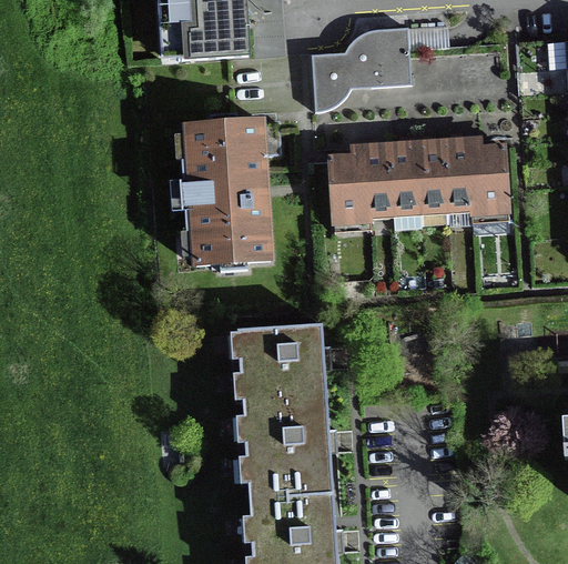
[(159,0),(160,8),(174,7),(175,28),(166,29),(169,62),(251,57),(246,0),(159,0)]
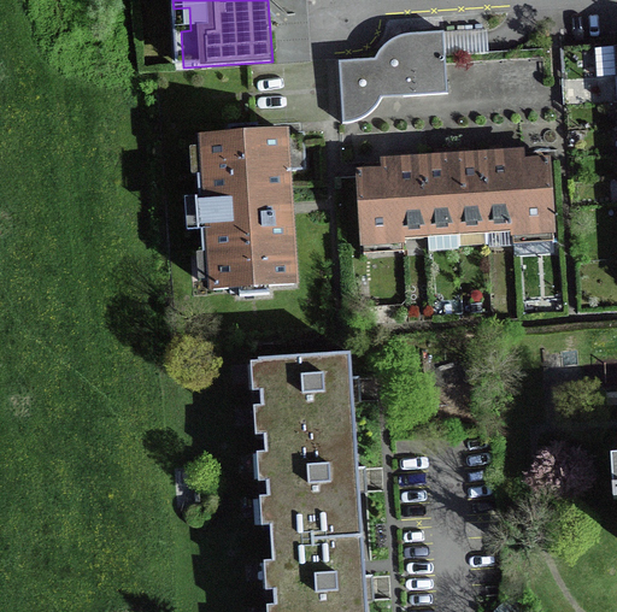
[(487,24),(444,27),(444,29),(410,30),(403,30),(394,34),(386,40),(381,45),(375,56),(339,57),(342,122),(357,119),(370,111),(378,101),(383,94),(448,92),(445,52),(488,49),(487,24)]
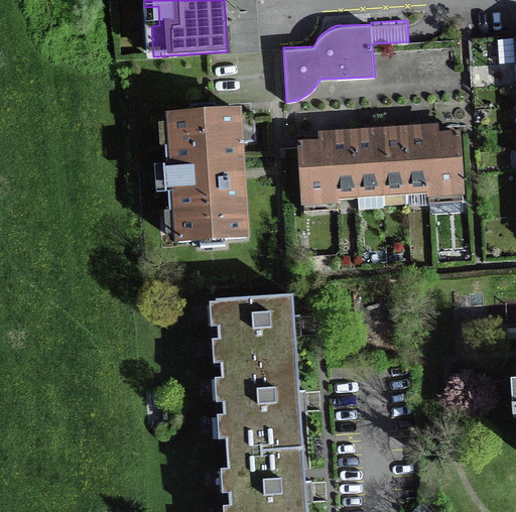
[(225,236),(247,235),(244,171),(242,139),(258,138),(256,105),(217,107),(217,101),(190,103),(190,110),(169,111),(171,146),(164,146),(168,211),(176,210),(178,239),(200,238),(200,244),(225,242),(225,236)]
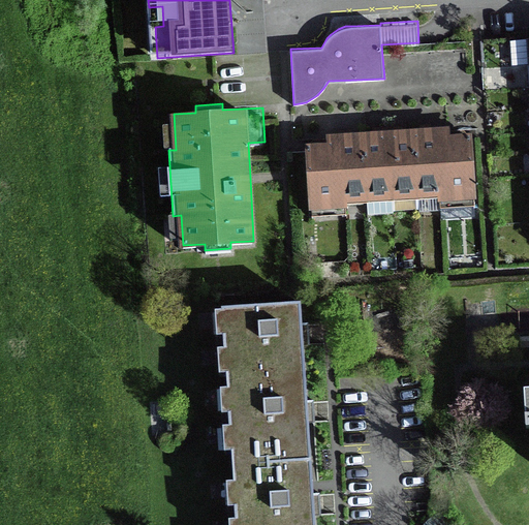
[(475,193),(472,132),(457,133),(449,134),(449,125),(429,127),(399,129),(373,130),(343,132),(325,133),(327,143),(316,143),(305,144),(309,205),(348,203),(347,193),(437,187),(438,196),(475,193)]
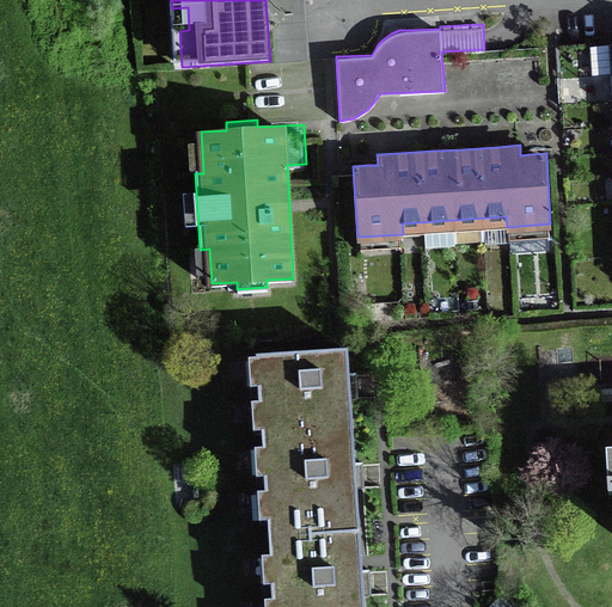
[(363,606),(362,580),(355,472),(348,374),(347,350),(255,357),(273,606),(363,606)]
